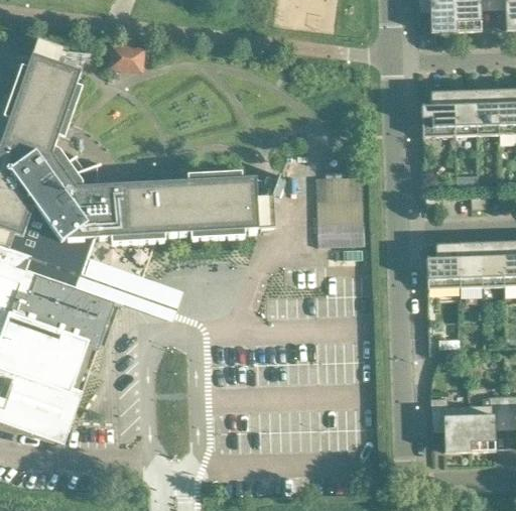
[(417,0),(417,3),(429,2),(430,29),(429,29),(429,30),(456,29),(454,0),(417,0)]
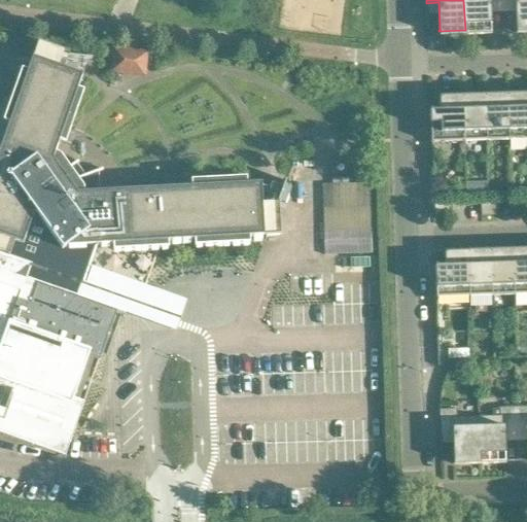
[(502,0),(463,0),(465,30),(492,29),(492,28),(491,28),(490,1),(502,0)]
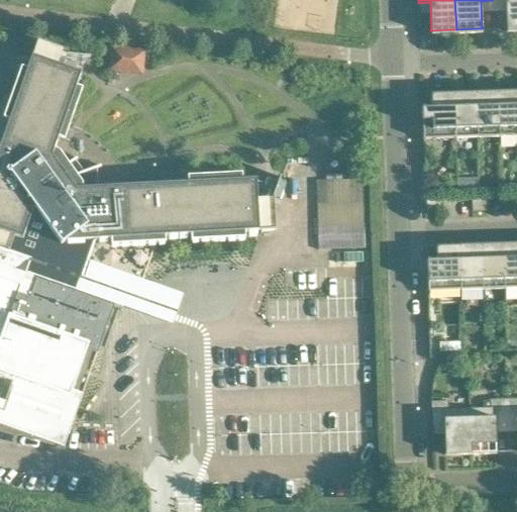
[(516,27),(516,0),(493,0),(505,0),(506,26),(505,26),(505,28),(516,27)]
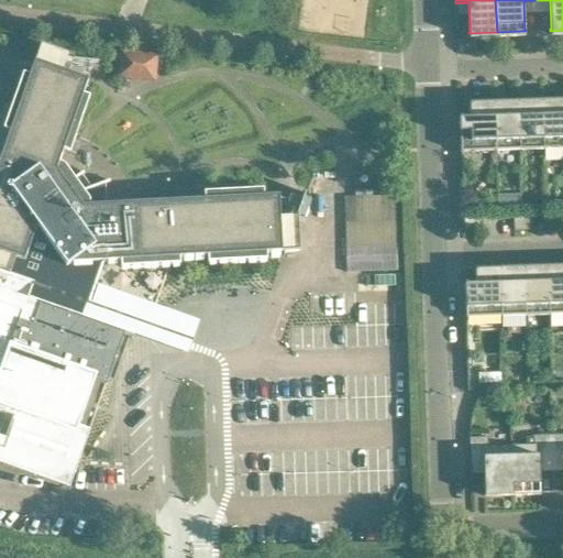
[(154,53),(122,48),(120,73),(152,76),(154,53)]
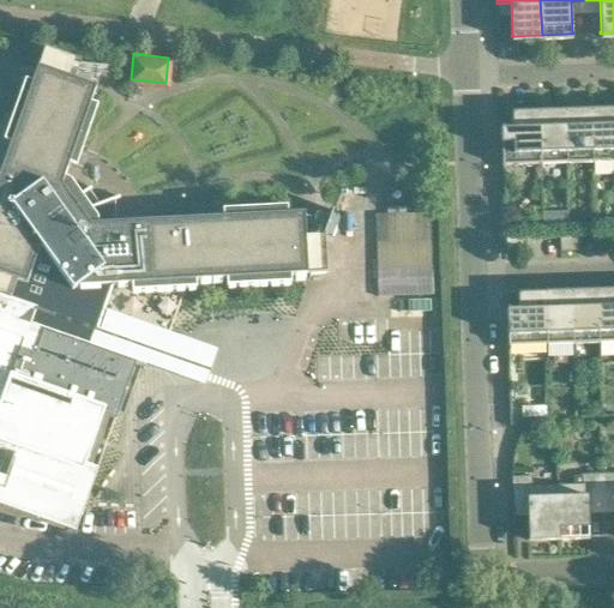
[(133,280),(133,286),(289,277),(289,271),(307,270),(304,209),(287,210),(286,203),(223,206),(223,214),(115,220),(114,194),(98,200),(88,185),(84,188),(61,180),(70,160),(76,162),(97,102),(91,100),(96,83),(37,64),(31,79),(24,77),(4,137),(10,140),(0,167),(0,499),(76,527),(98,463),(85,458),(103,410),(115,414),(136,356),(145,360),(148,353),(152,342),(118,330),(112,345),(91,338),(113,281),(133,280)]
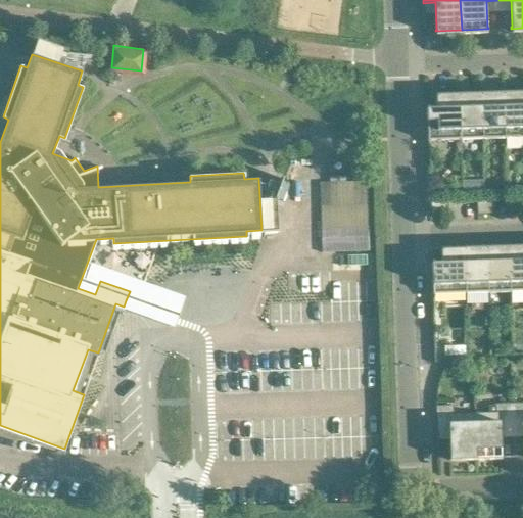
[(522,134),(522,89),(503,90),(505,135),(522,134)]
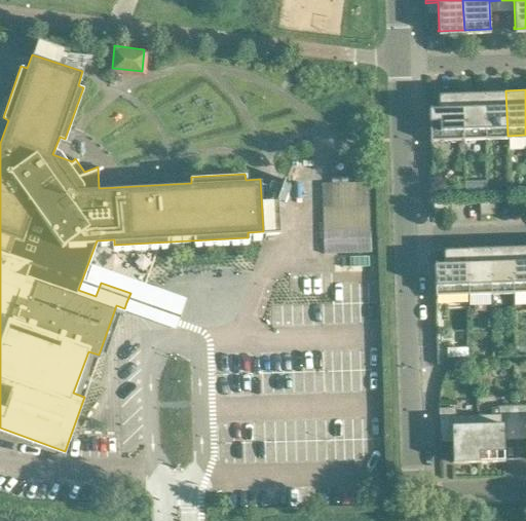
[(508,136),(505,90),(484,91),(485,137),(508,136)]
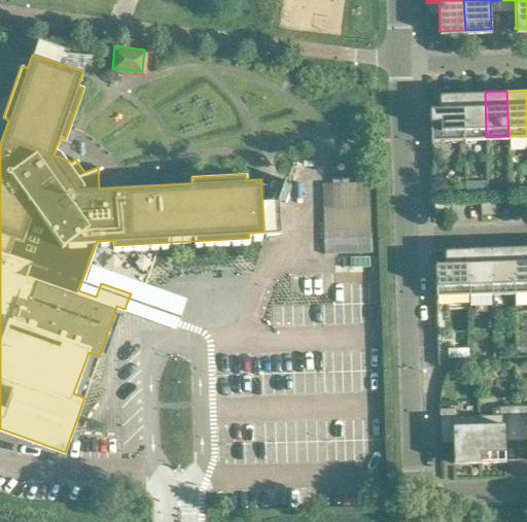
[(464,138),(462,92),(440,93),(440,107),(431,107),(431,106),(429,106),(430,139),(464,138)]
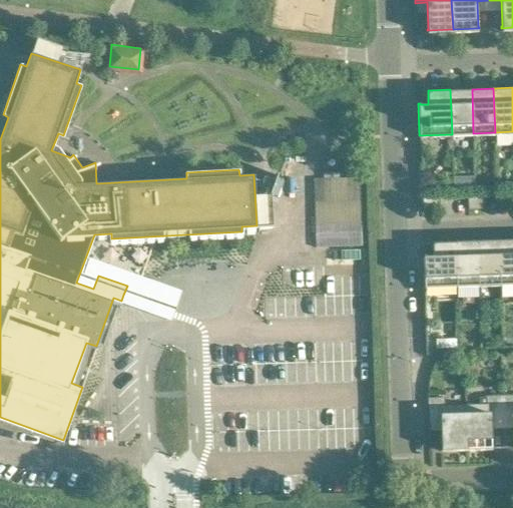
[(473,133),(472,89),(450,89),(452,134),(473,133)]
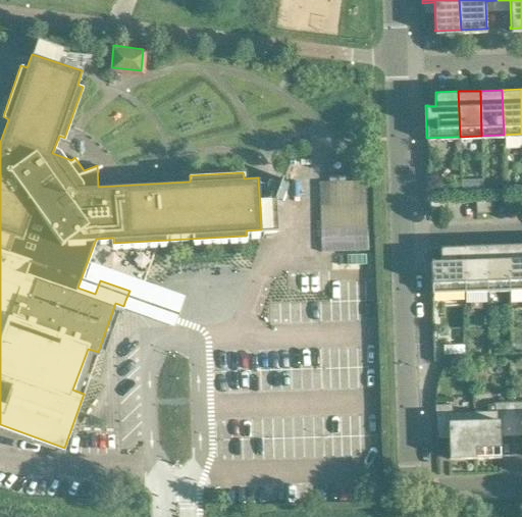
[(484,209),(483,195),(476,196),(476,210),(484,209)]
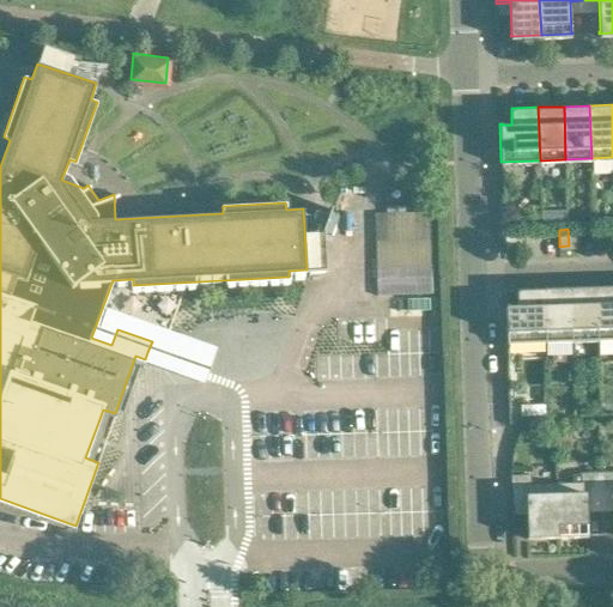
[(578,246),(577,229),(568,229),(569,246),(578,246)]
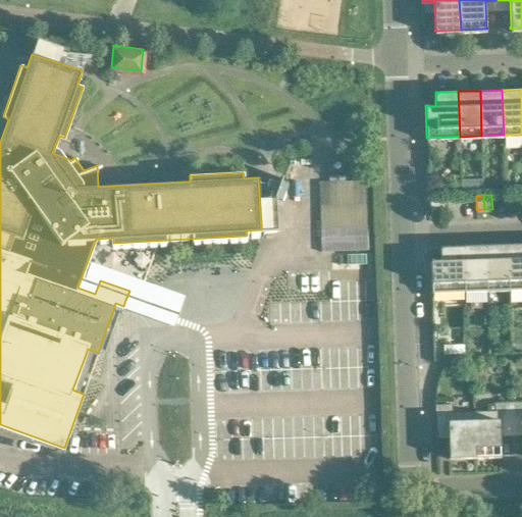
[(448,211),(448,196),(428,197),(429,211),(448,211)]
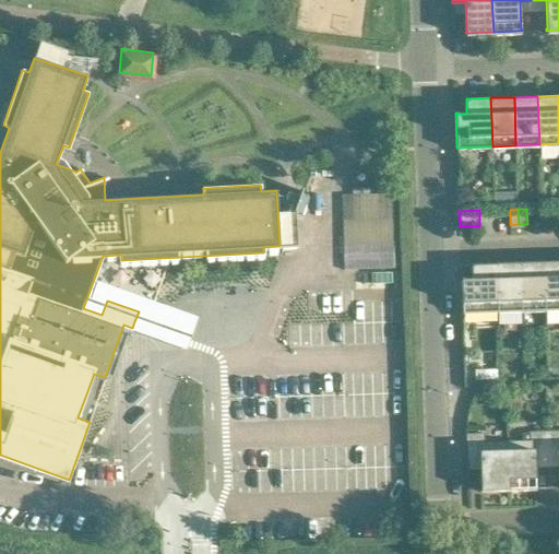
[(558,260),(543,261),(545,309),(558,308),(558,260)]
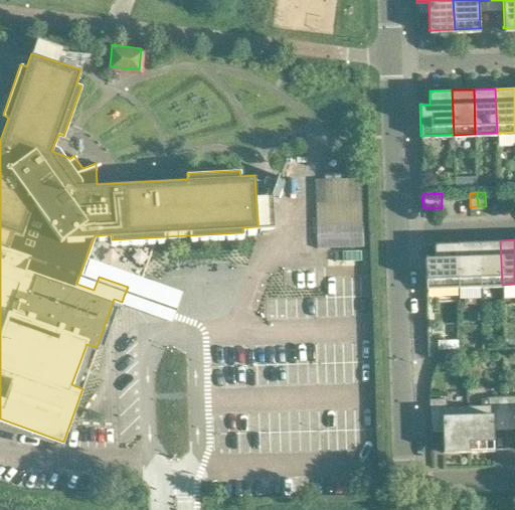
[(480,285),(479,240),(457,241),(459,286),(480,285)]
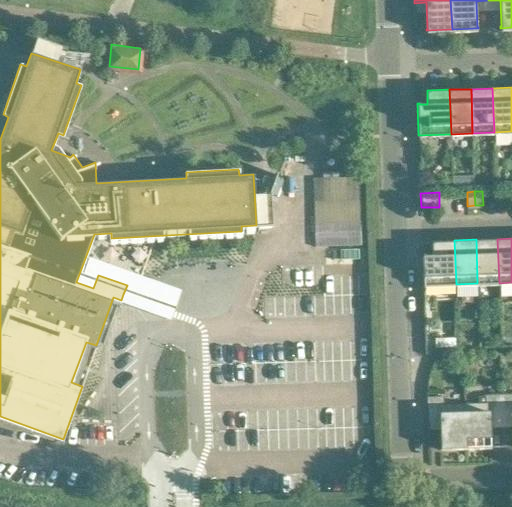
[(499,283),(497,239),(476,239),(477,283),(499,283)]
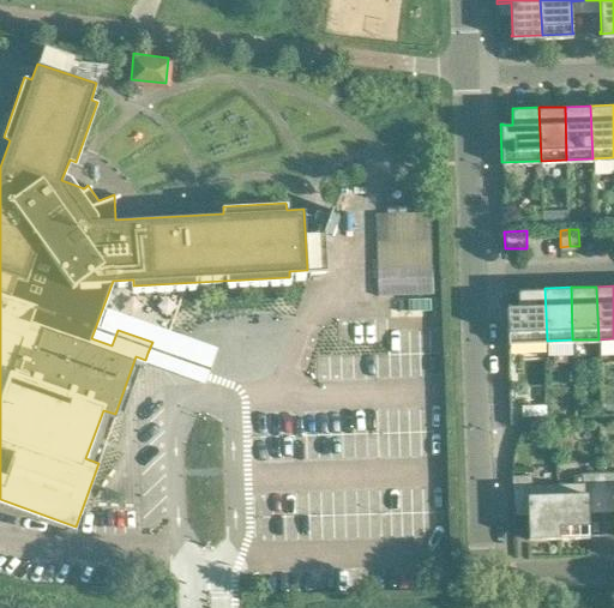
[(547,341),(545,288),(518,289),(518,306),(509,306),(509,305),(506,305),(507,342),(547,341)]
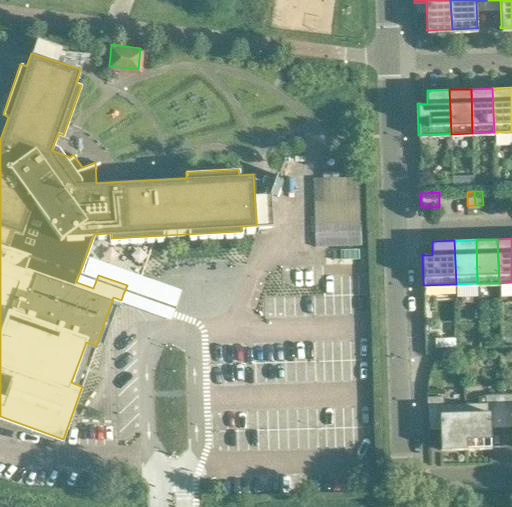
[(112,355),(115,333),(102,331),(99,352),(112,355)]
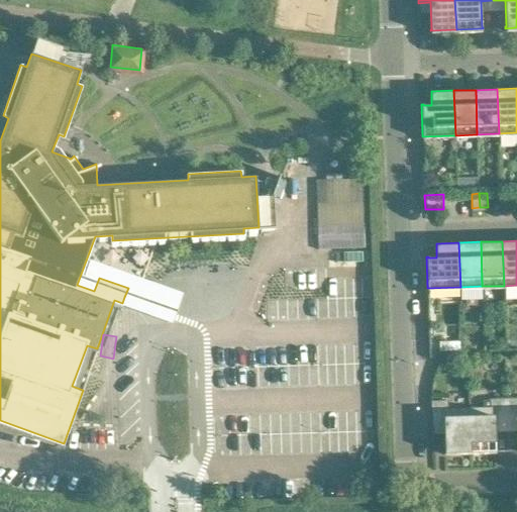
[(94,359),(82,384),(103,395),(115,369),(94,359)]
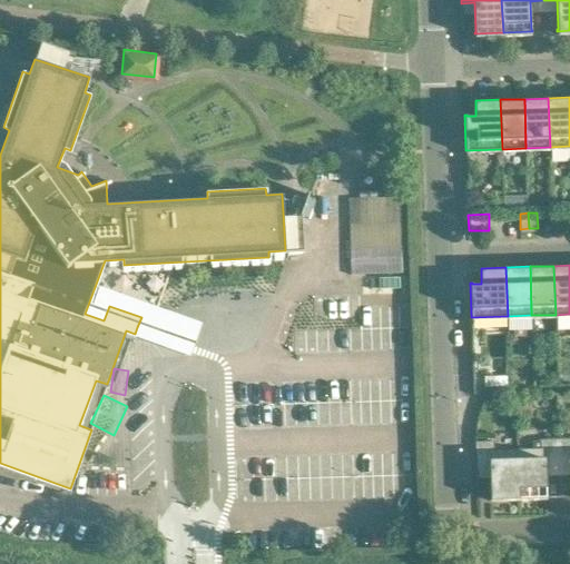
[(569,435),(558,436),(559,464),(569,463),(569,435)]
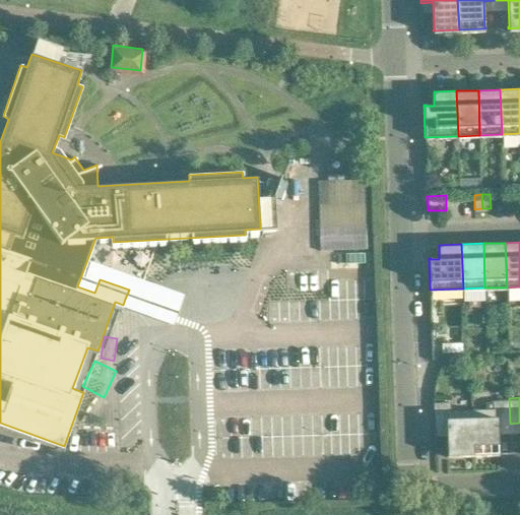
[(510,424),(509,398),(493,398),(493,406),(471,407),(473,453),(500,452),(500,451),(499,451),(498,424),(510,424)]
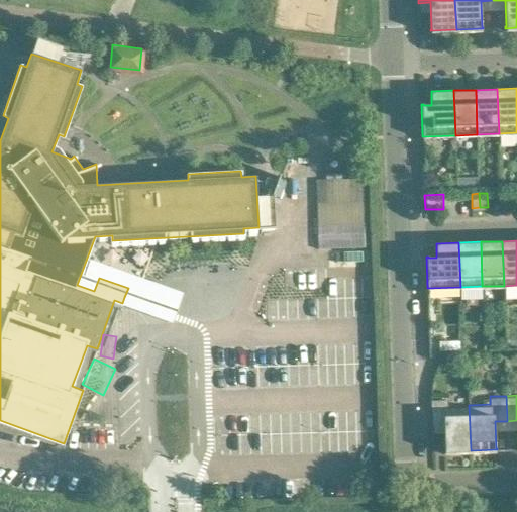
[(471,450),(469,405),(448,406),(447,398),(431,398),(432,423),(444,423),(445,449),(444,449),(444,451),(471,450)]
